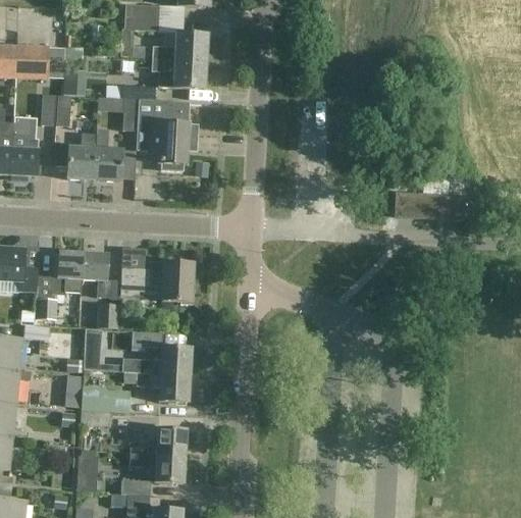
[(125,4),(125,15),(159,17),(159,5),(125,4)]
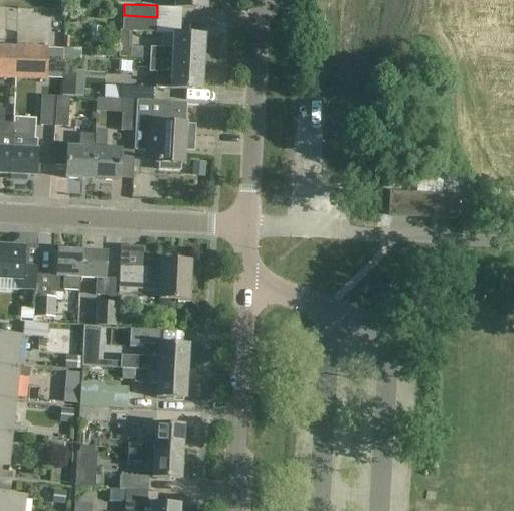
[(157,17),(124,15),(123,27),(121,27),(120,54),(131,54),(132,28),(156,29),(157,17)]
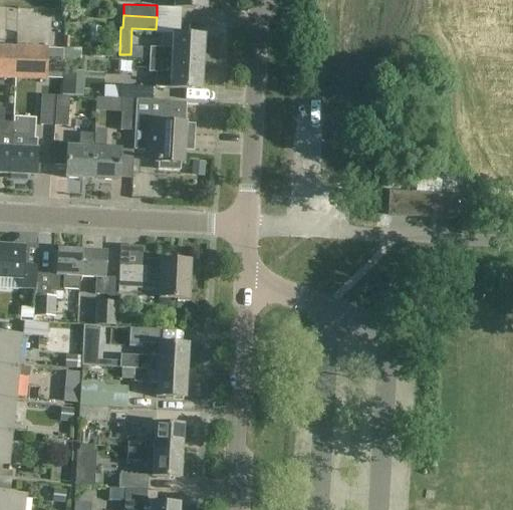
[(151,44),(150,57),(203,60),(204,33),(173,31),(173,45),(151,44)]
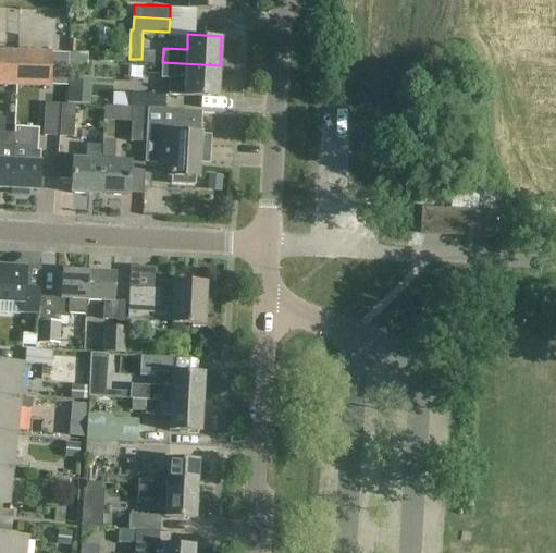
[(0,82),(16,83),(17,48),(0,47),(0,82)]
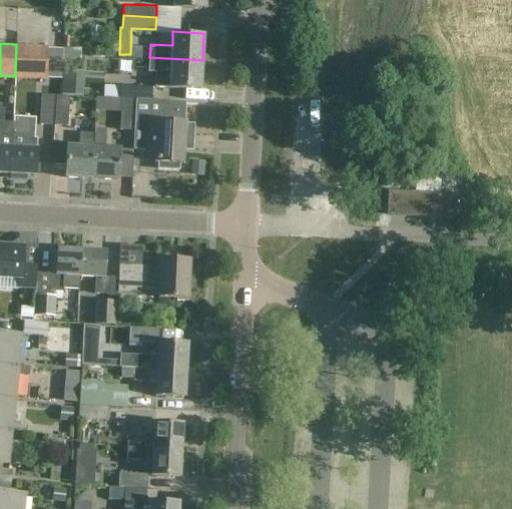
[(63,46),(48,46),(48,44),(16,44),(15,76),(48,76),(48,75),(63,76),(63,57),(63,46)]
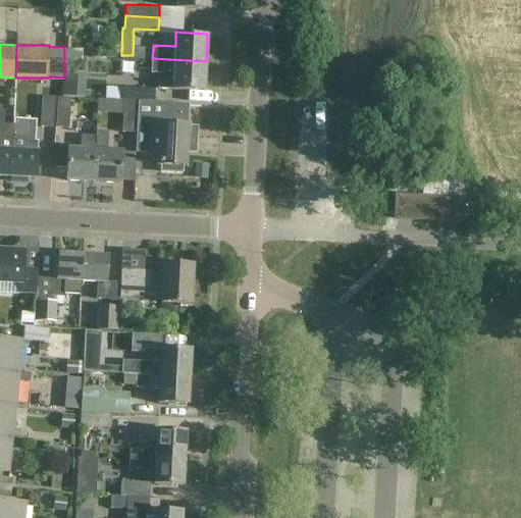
[(64,58),(83,58),(83,47),(64,47),(64,58)]
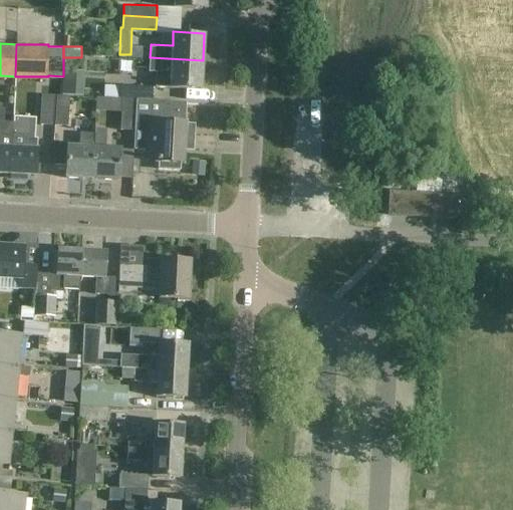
[(202,87),(203,60),(150,57),(150,69),(157,69),(156,85),(202,87)]
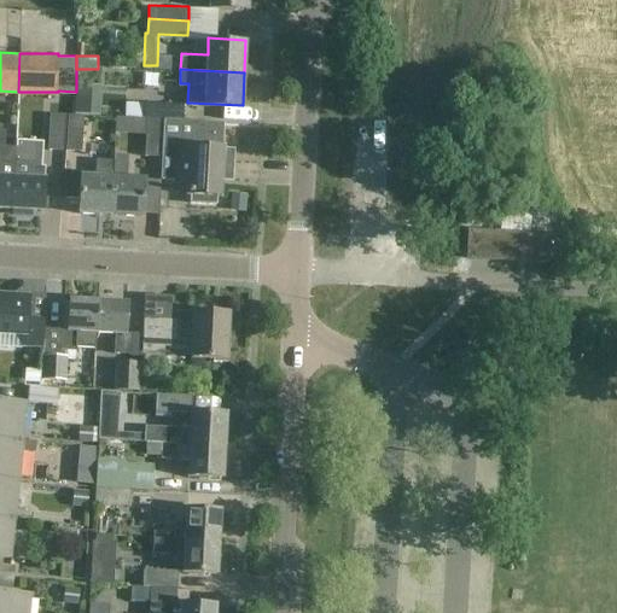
[(126,114),(140,115),(140,99),(126,99),(126,114)]
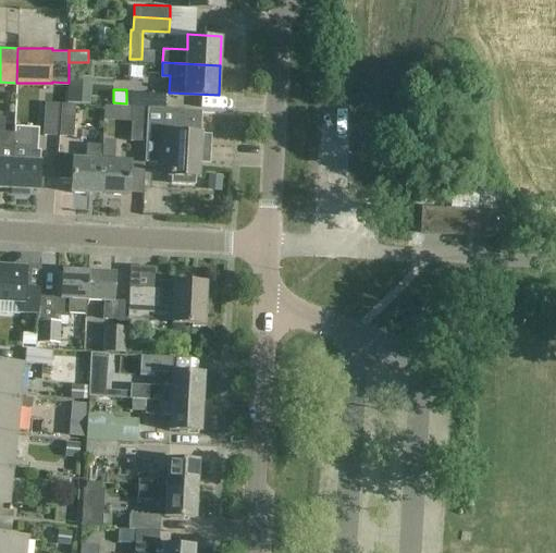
[(133,105),(147,106),(165,107),(165,91),(126,89),(126,103),(133,103),(133,105)]
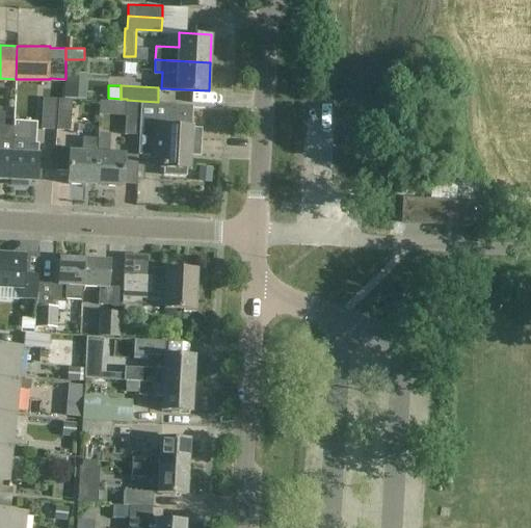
[(42,126),(56,127),(58,96),(44,95),(42,126)]
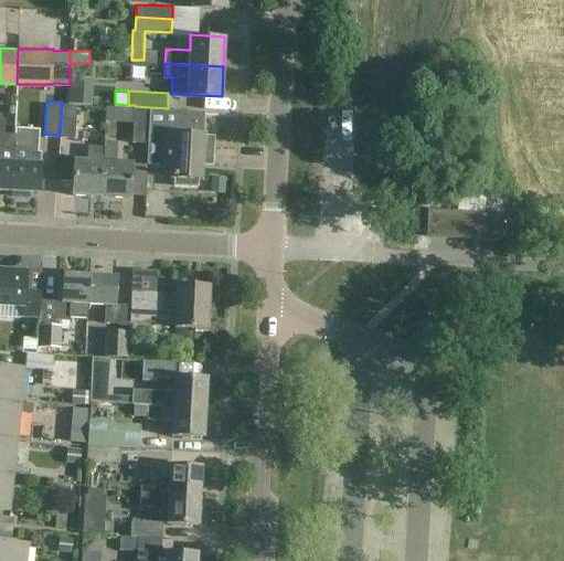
[(75,136),(77,103),(62,102),(60,135),(75,136)]
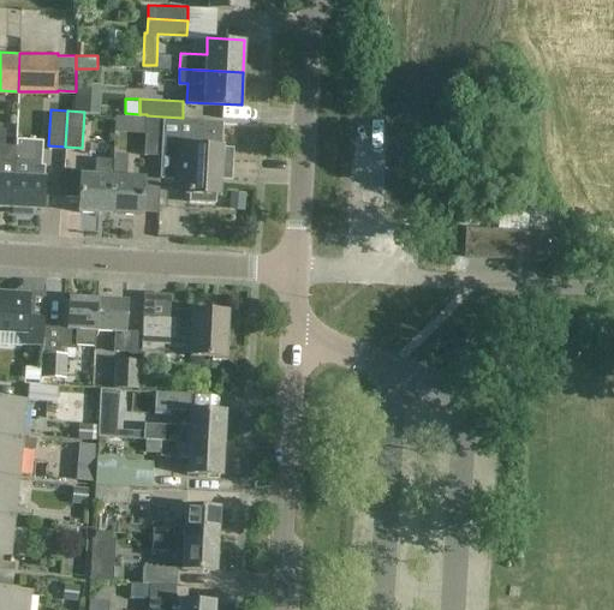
[(162,117),(147,115),(145,151),(161,153),(162,117)]
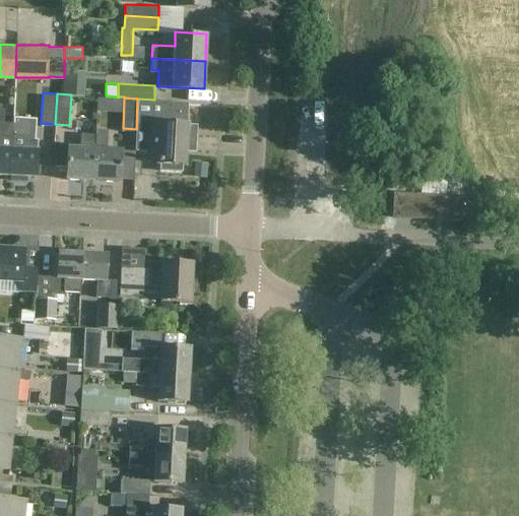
[(148,151),(159,151),(159,162),(161,162),(160,169),(182,170),(183,163),(185,163),(186,146),(196,146),(197,134),(187,134),(188,102),(153,101),(154,100),(137,99),(136,129),(137,129),(136,148),(148,149),(148,151)]
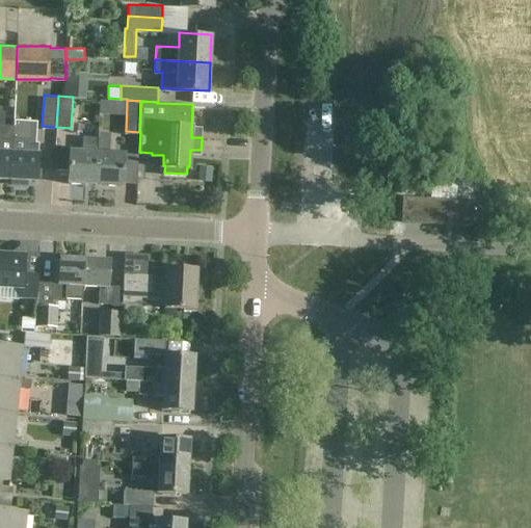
[(11,125),(8,178),(37,179),(40,152),(27,152),(28,139),(34,140),(35,121),(12,120),(12,125),(11,125)]
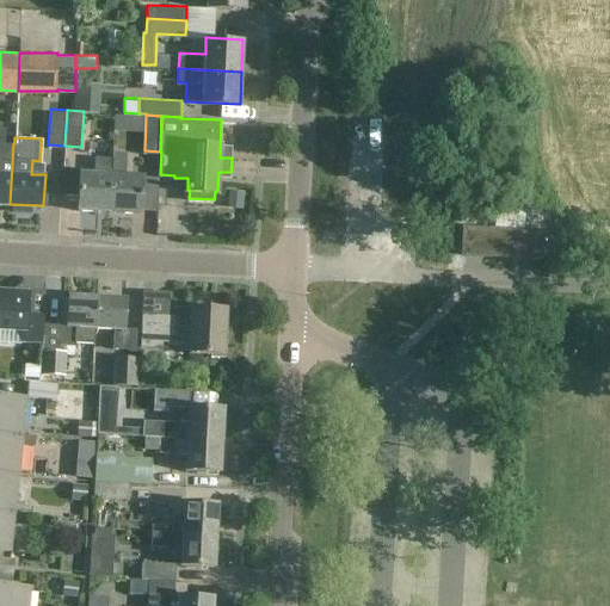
[(0,203),(10,204),(13,143),(0,142),(0,203)]
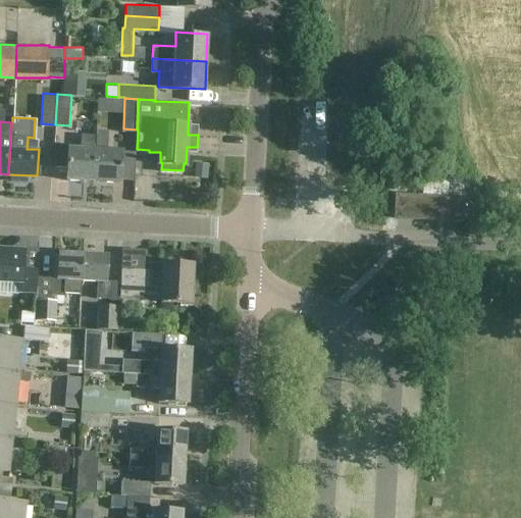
[(54,164),(67,165),(66,177),(94,179),(96,133),(83,132),(82,147),(69,146),(58,139),(55,139),(55,146),(54,164)]
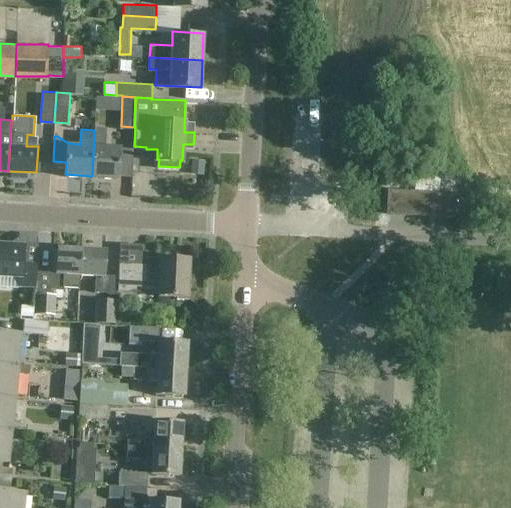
[(107,131),(94,130),(92,176),(118,177),(120,146),(106,145),(107,131)]
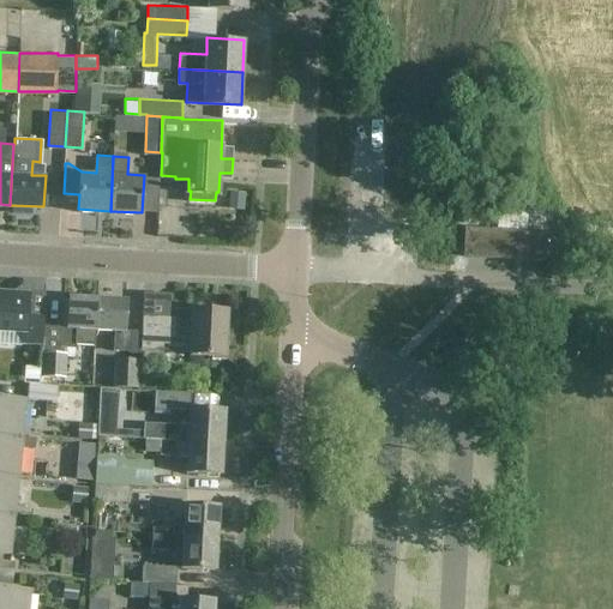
[(468,225),(466,254),(548,259),(558,259),(559,237),(550,236),(550,230),(468,225)]
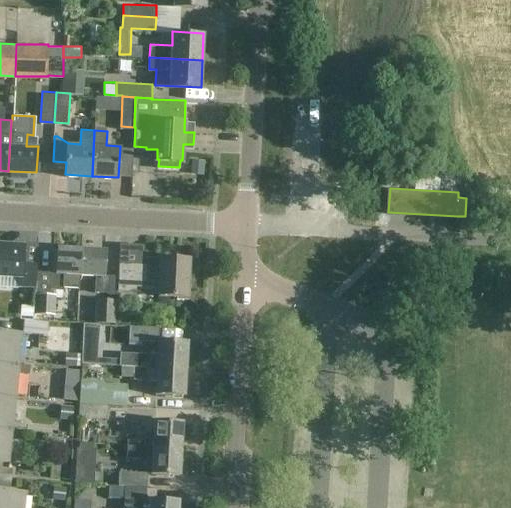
[(24,244),(0,242),(0,274),(19,276),(19,284),(36,285),(37,263),(23,263),(24,244)]
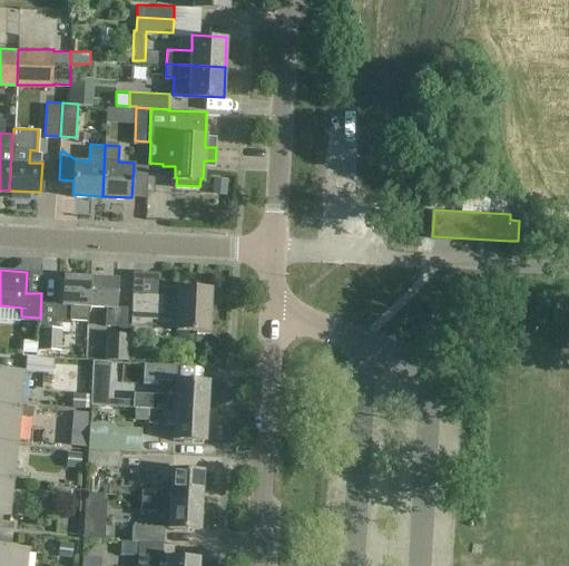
[(89,304),(91,275),(65,274),(64,301),(57,301),(56,315),(57,318),(60,321),(70,321),(71,318),(89,319),(89,318),(90,304),(89,304)]
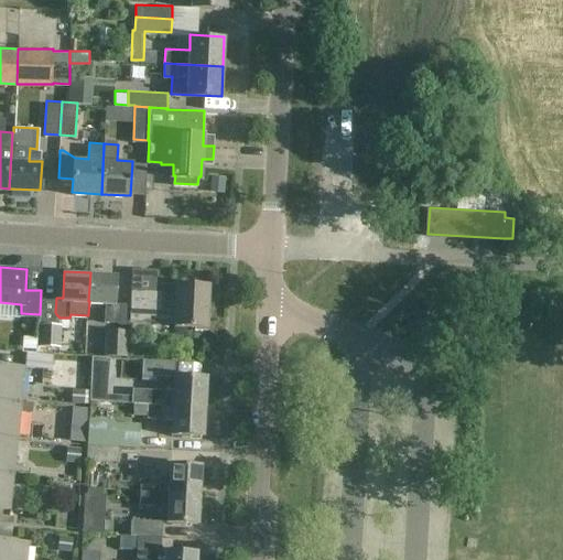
[(118,273),(90,272),(88,301),(89,301),(106,302),(105,321),(119,322),(119,323),(129,323),(130,303),(117,302),(118,273)]
